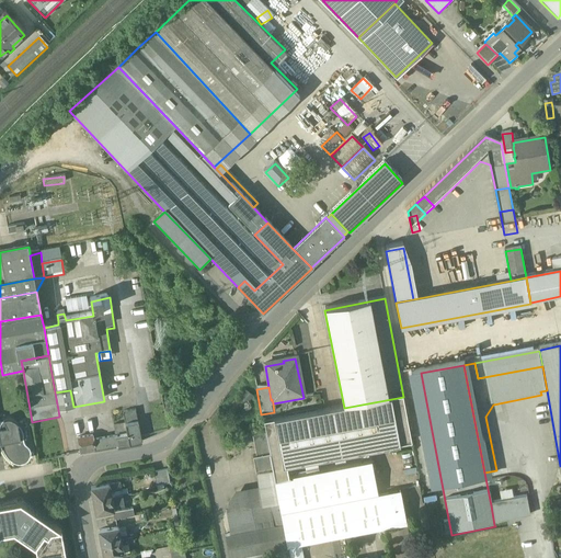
[(69,390),(55,393),(58,410),(73,408),(73,407),(70,390),(69,390)]
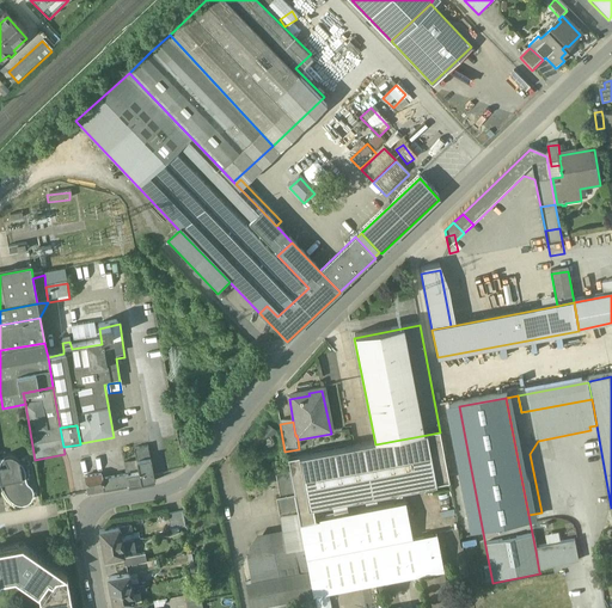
[(440,433),(427,435),(436,486),(450,484),(440,433)]
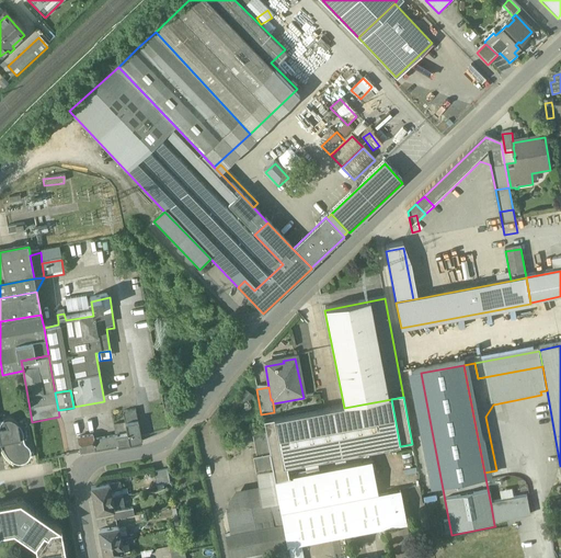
[(391,399),(264,423),(273,471),(286,468),(400,446),(391,399)]
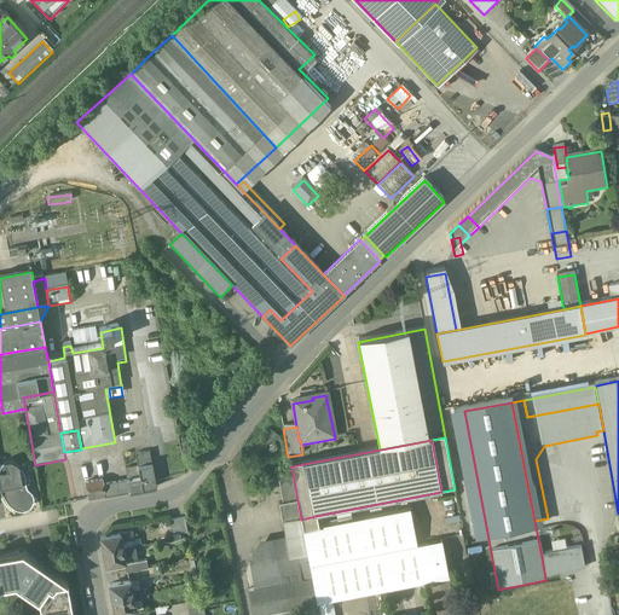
[(103,483),(87,487),(90,503),(156,491),(151,456),(137,458),(142,481),(104,488),(103,483)]
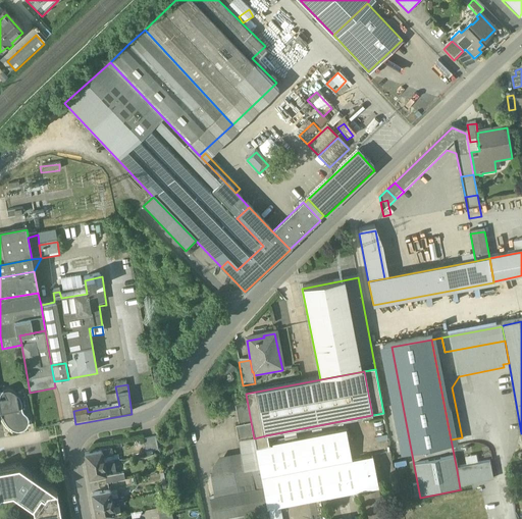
[(16,396),(11,393),(7,392),(3,393),(0,396),(0,395),(0,414),(0,415),(2,420),(4,424),(7,427),(10,430),(14,432),(18,433),(22,432),(25,429),(29,426),(29,422),(27,418),(23,415),(22,411),(24,410),(21,395),(16,396)]
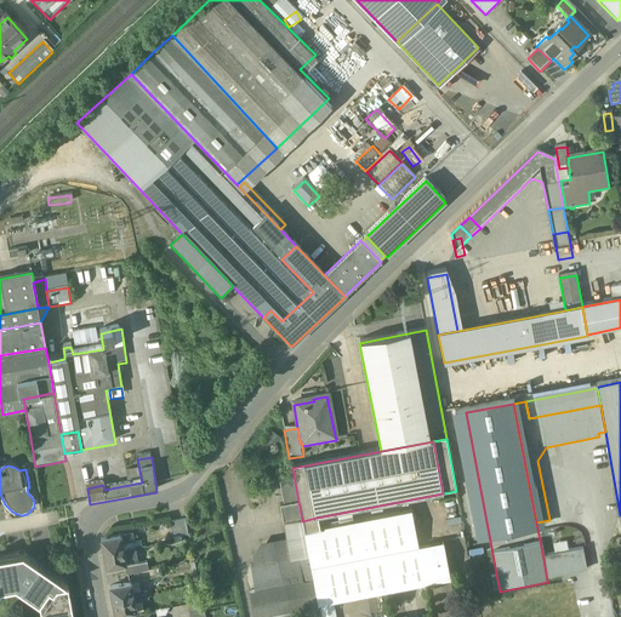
[(44,472),(34,473),(36,489),(46,486),(44,472)]
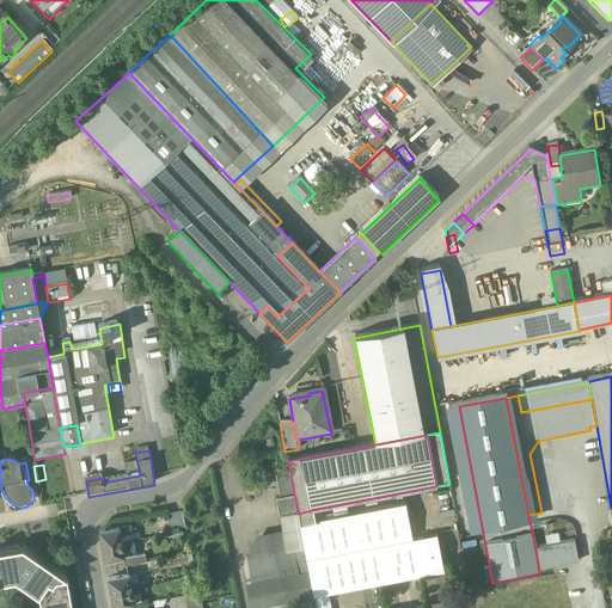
[(289,474),(275,477),(279,499),(294,497),(289,474)]
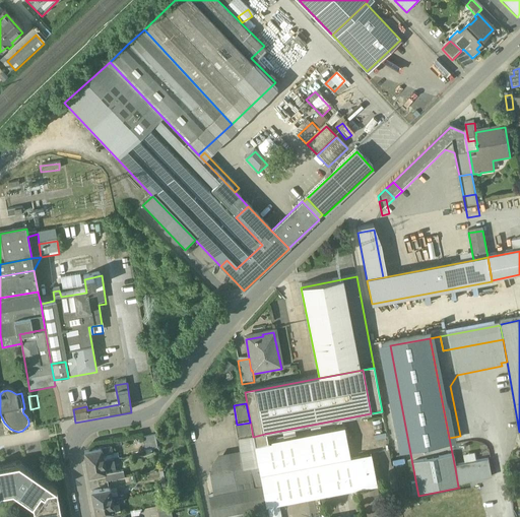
[(237,425),(235,426),(238,441),(252,438),(252,437),(250,423),(237,425)]
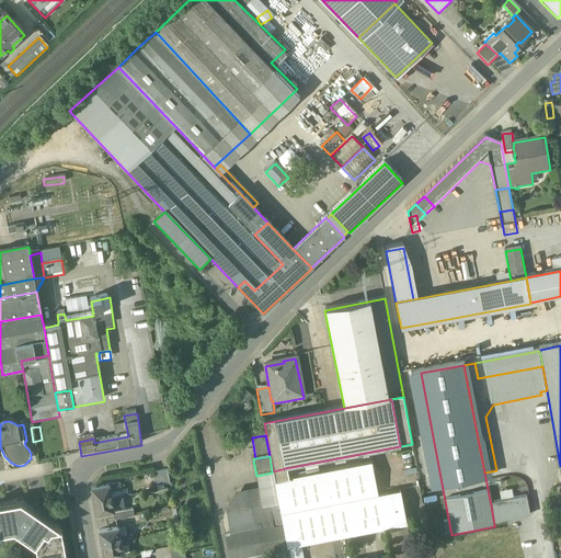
[(289,480),(274,484),(278,503),(285,502),(287,515),(378,497),(371,464),(289,480)]
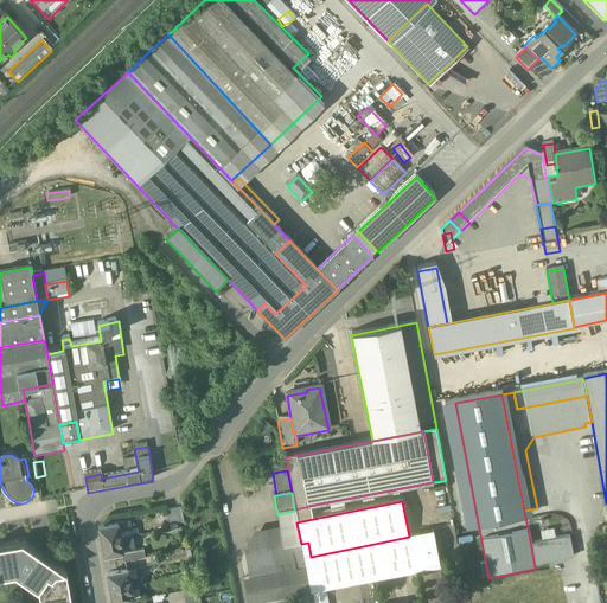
[(295,510),(294,510),(294,511),(296,523),(313,519),(310,506),(295,510)]
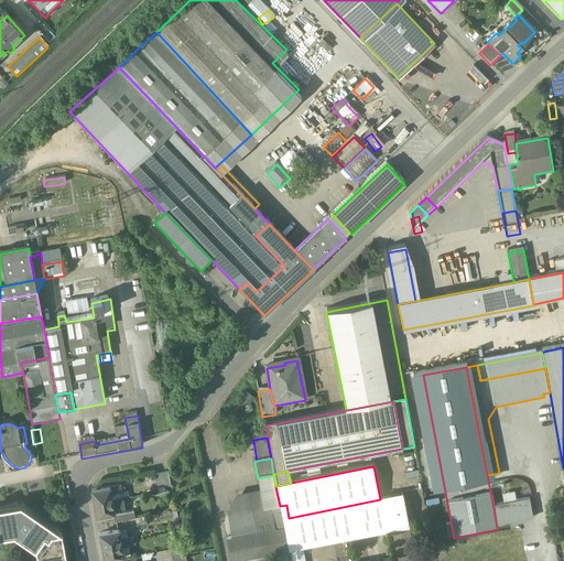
[(169,475),(162,476),(164,489),(171,488),(169,475)]
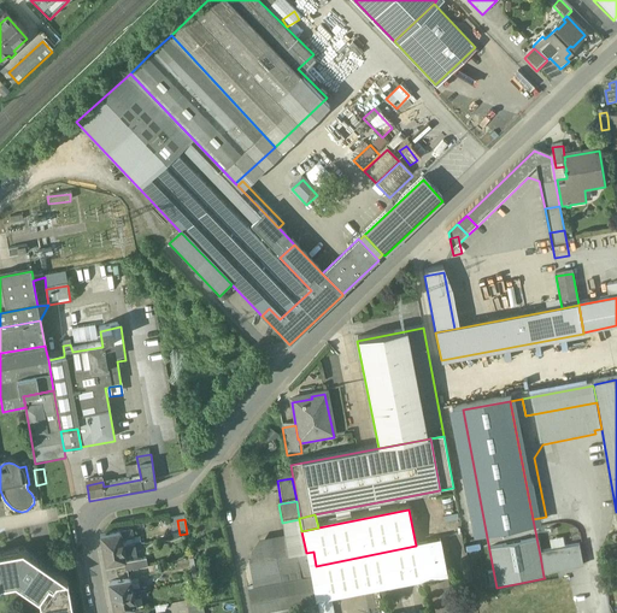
[(299,519),(282,523),(288,558),(306,554),(306,553),(301,531),(299,519)]
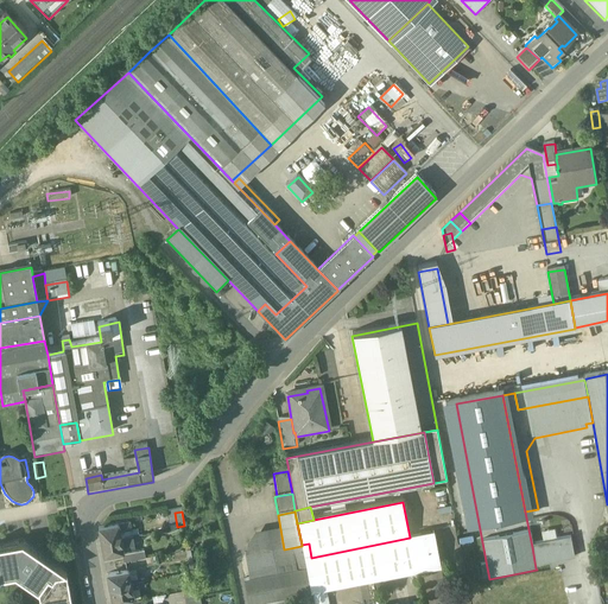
[(175,513),(166,515),(170,528),(177,527),(175,513)]
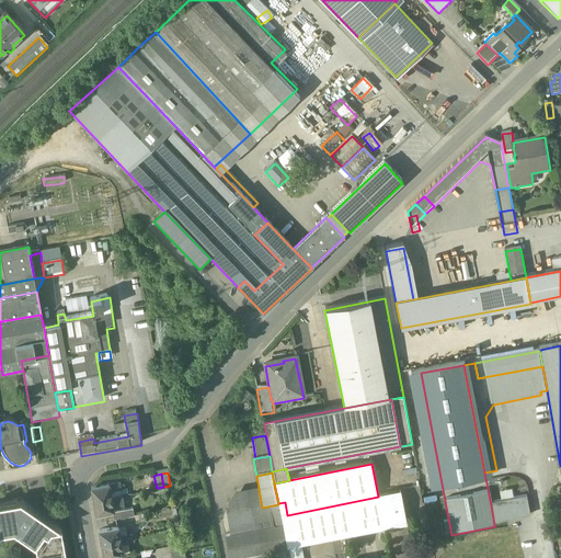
[(107,488),(91,490),(94,503),(112,500),(111,494),(117,493),(117,492),(121,491),(119,486),(109,488),(107,488)]
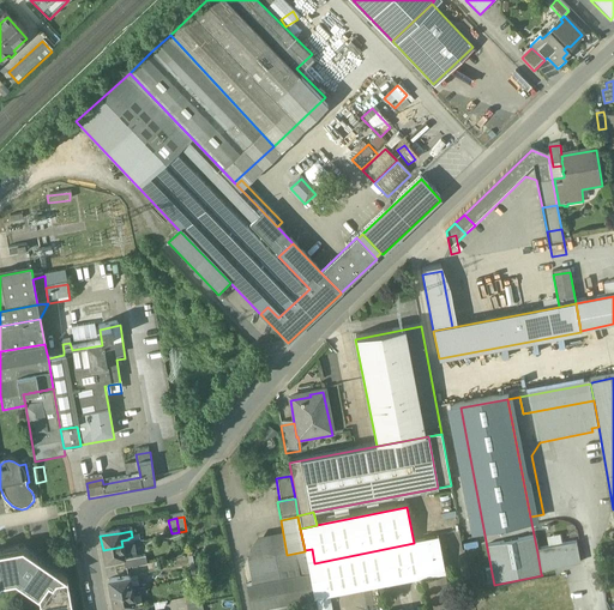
[(445,575),(438,538),(425,542),(432,578),(445,575)]
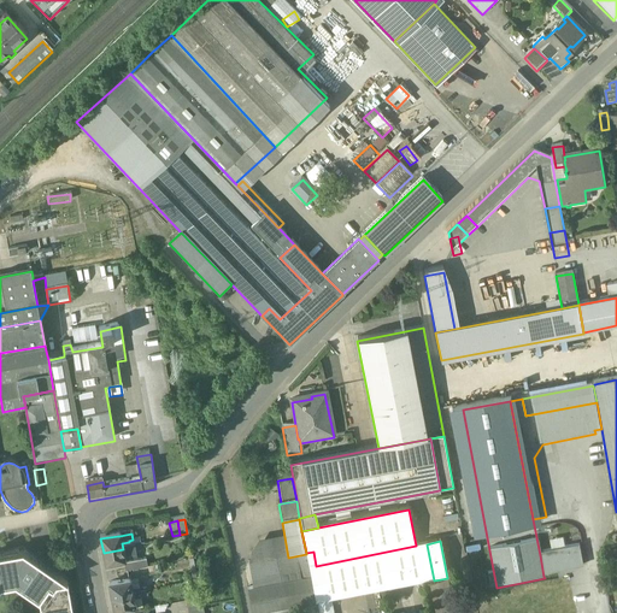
[(316,566),(309,567),(311,578),(316,603),(434,581),(427,544),(416,546),(316,566)]
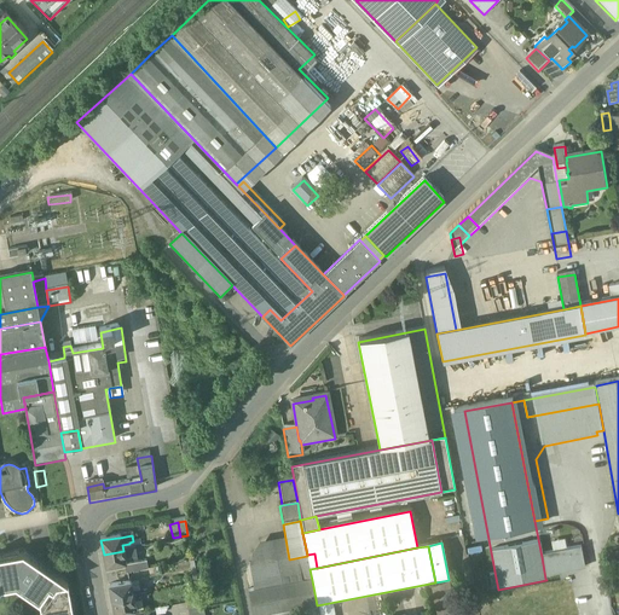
[(123,551),(104,555),(106,569),(125,567),(125,568),(138,566),(136,549),(123,551)]
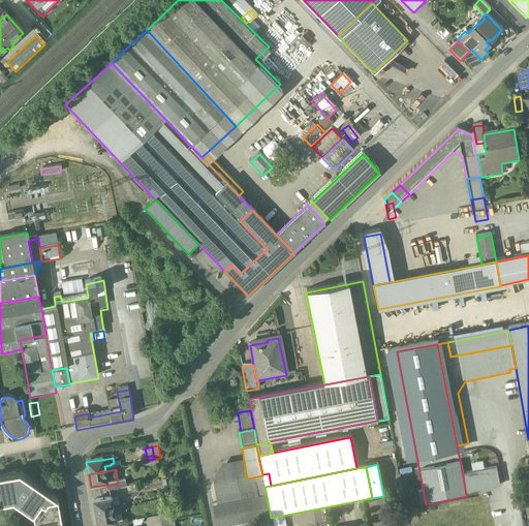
[(497,470),(463,476),(466,495),(500,488),(497,470)]
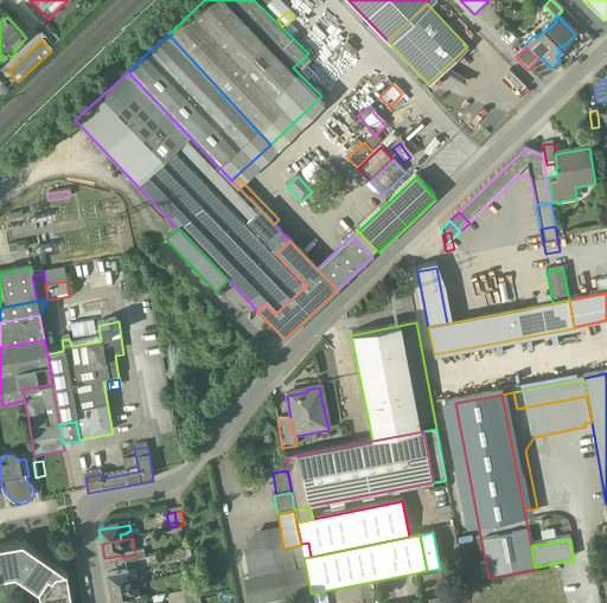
[(0,579),(1,579),(16,576),(38,592),(39,602),(71,602),(66,573),(23,543),(0,546),(0,579)]
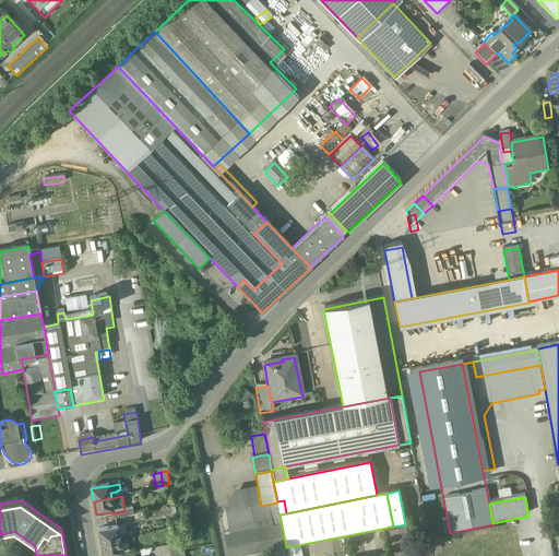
[(284,500),(277,501),(277,503),(280,515),(286,513),(284,500)]
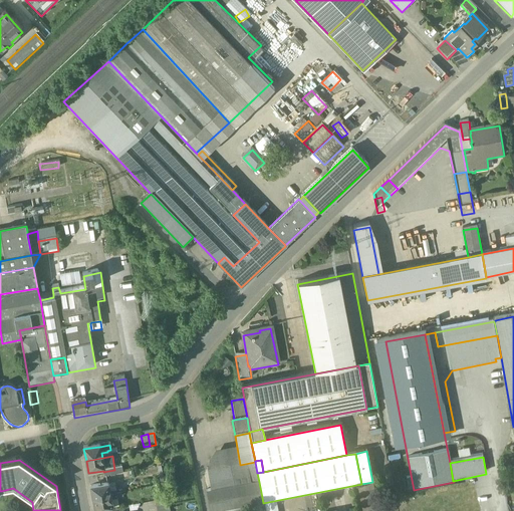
[(240,465),(207,472),(211,492),(259,482),(257,473),(255,462),(240,465)]
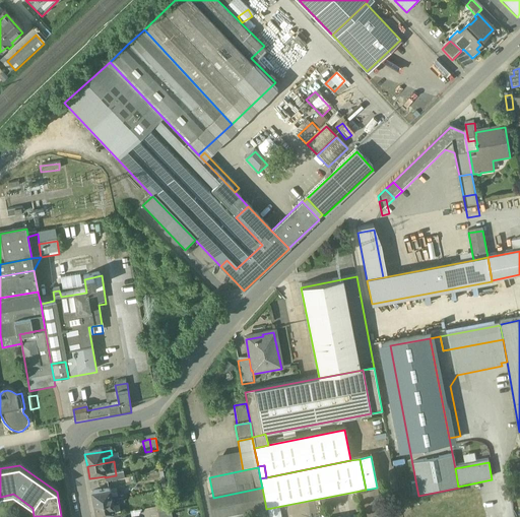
[(116,475),(105,477),(106,483),(124,480),(123,473),(116,475)]
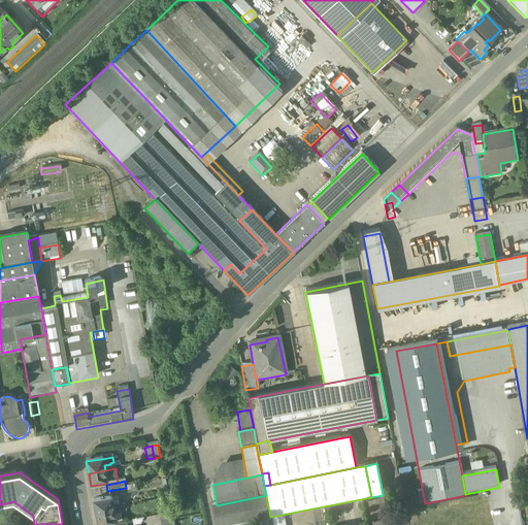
[(217,505),(211,505),(215,524),(232,524),(259,519),(260,524),(271,524),(270,517),(266,495),(217,505)]
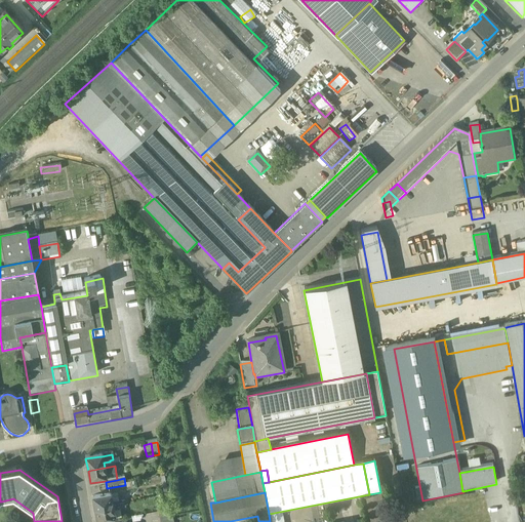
[(111,496),(105,497),(105,494),(99,495),(101,498),(92,499),(95,511),(113,508),(112,505),(111,496)]
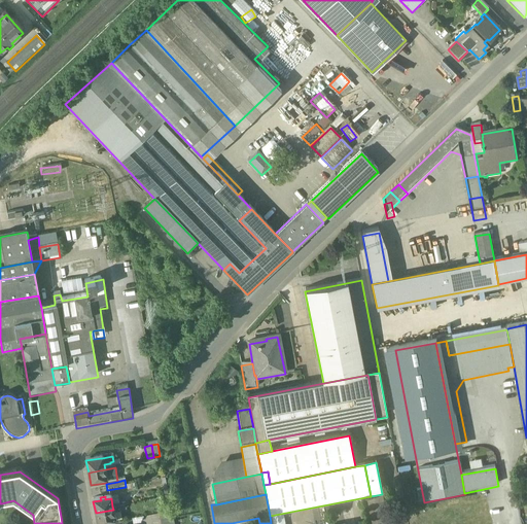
[(118,497),(111,498),(112,507),(119,505),(118,497)]
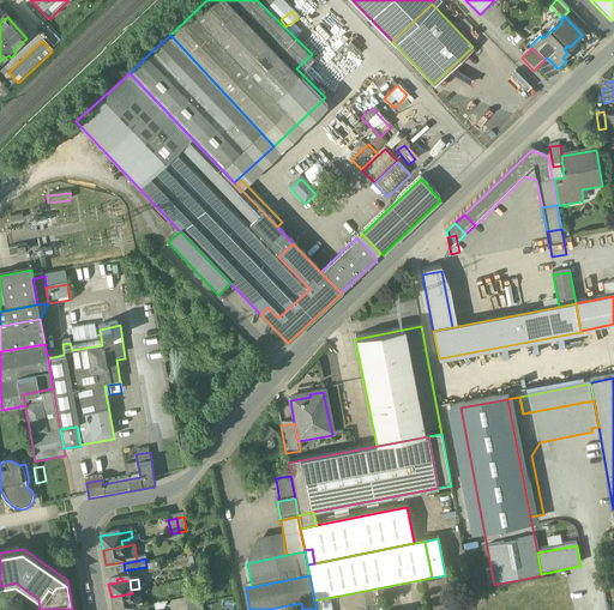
[(132,593),(112,597),(114,609),(128,609),(134,608),(133,598),(132,593)]
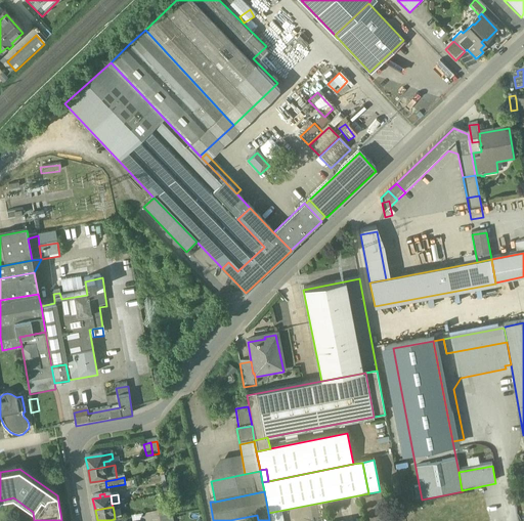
[(120,510),(114,511),(115,519),(122,518),(120,510)]
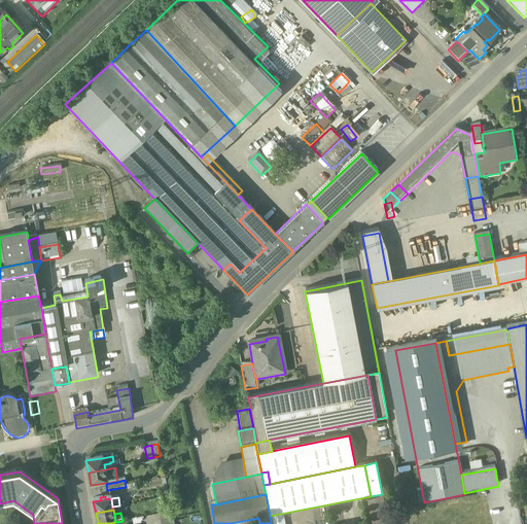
[(172,513),(160,516),(161,523),(174,520),(172,513)]
